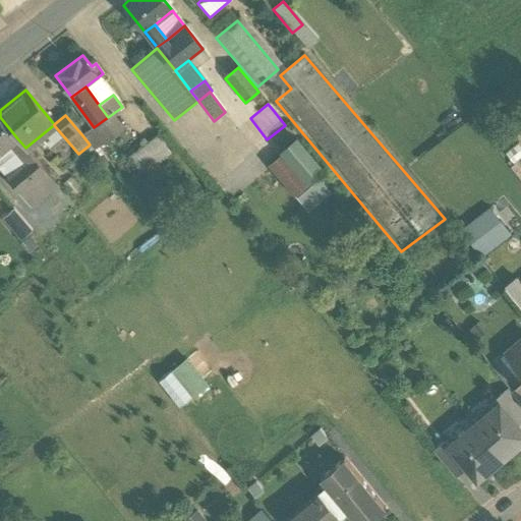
[(0,117),(0,153),(10,145),(17,138),(0,117)]
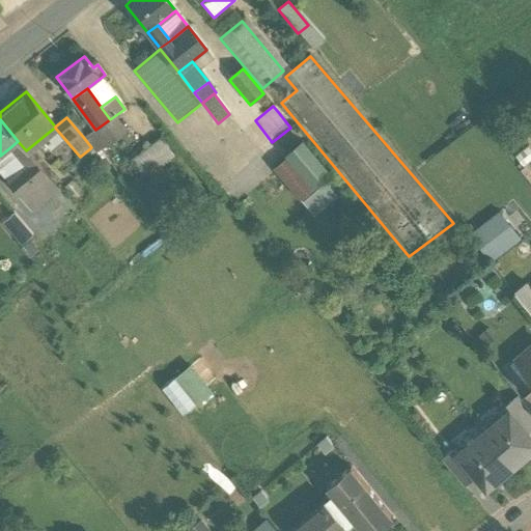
[(110,119),(95,130),(92,132),(104,148),(121,136),(110,119)]
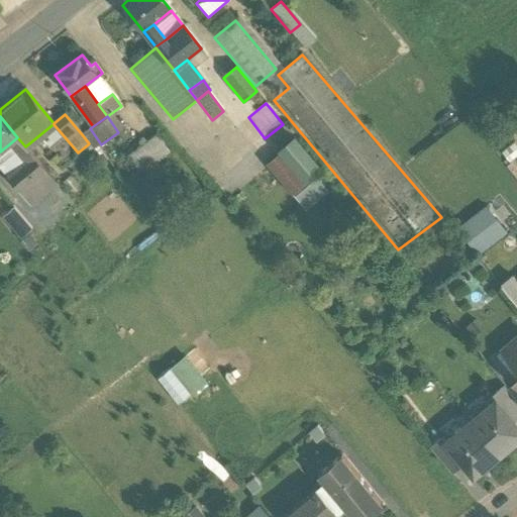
[(90,128),(82,134),(89,143),(88,144),(93,150),(101,144),(90,128)]
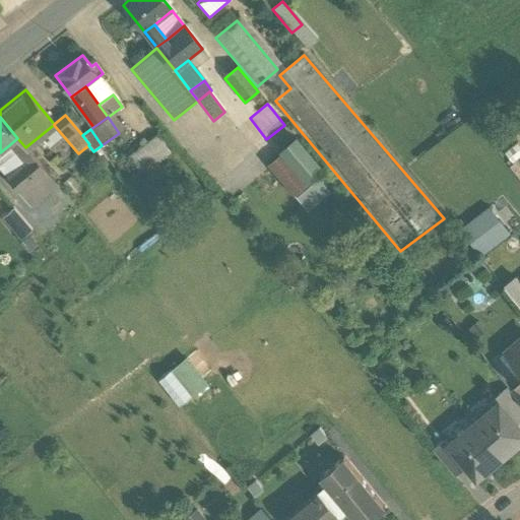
[(25,147),(17,138),(10,144),(25,164),(33,157),(25,147)]
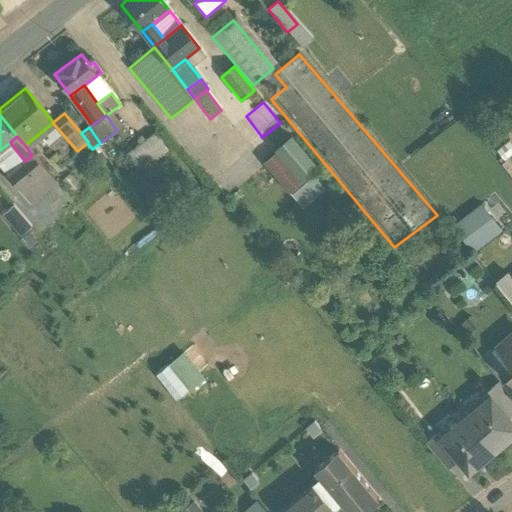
[(166,152),(153,136),(125,157),(138,173),(166,152)]
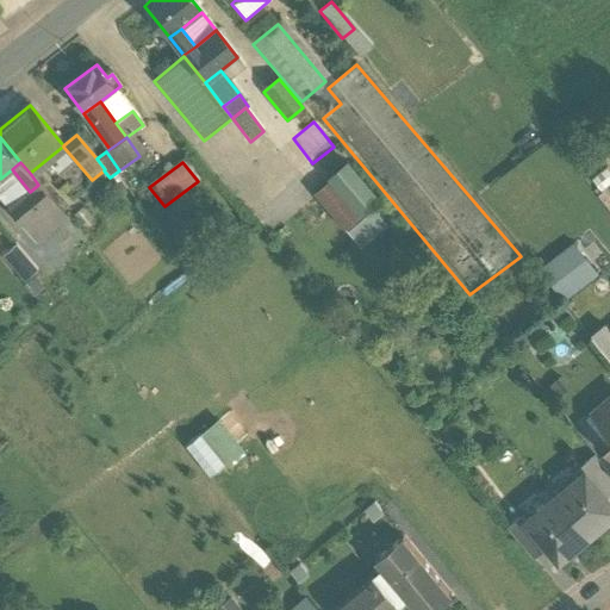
[(361,217),(331,181),(315,194),(346,230),(361,217)]
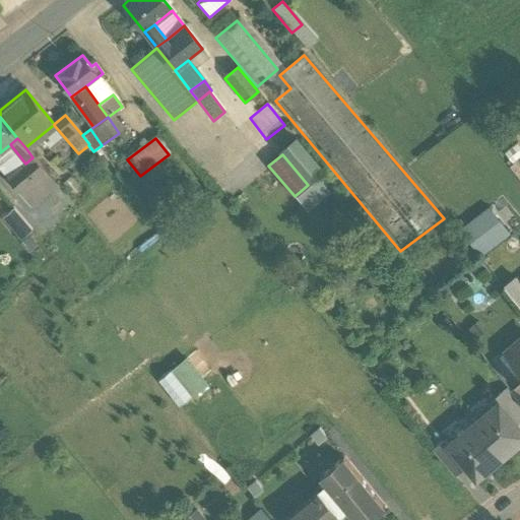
[(25,164),(7,179),(19,193),(46,172),(33,157),(25,164)]
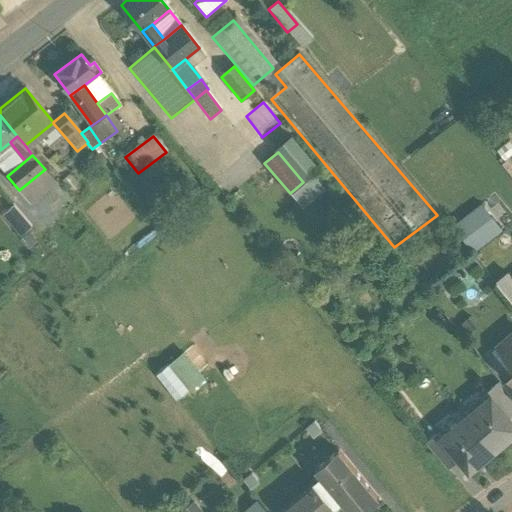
[(485,202),(456,225),(476,251),(506,228),(485,202)]
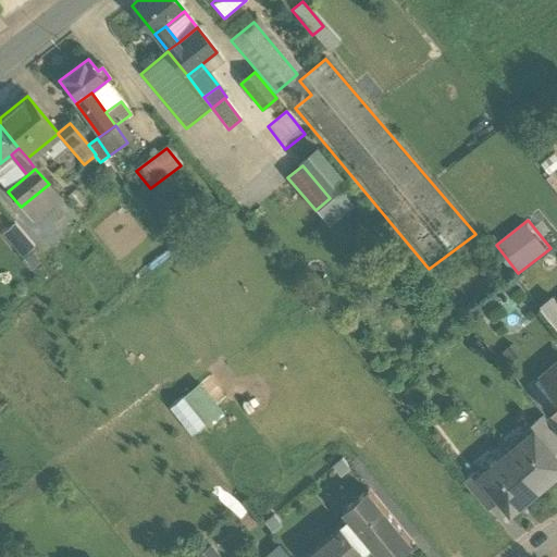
[(23,258),(35,248),(15,225),(3,235),(23,258)]
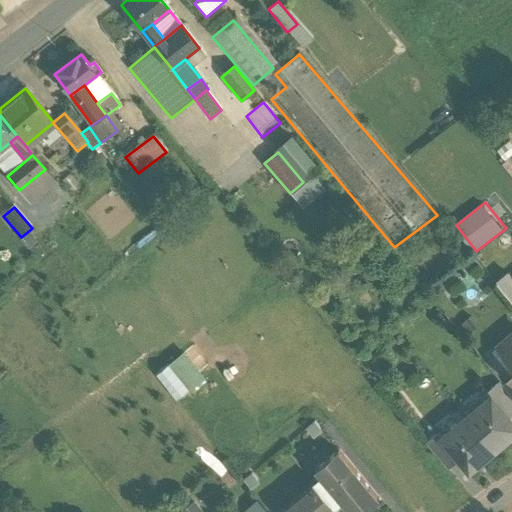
[(511,279),(507,273),(496,282),(511,301),(511,279)]
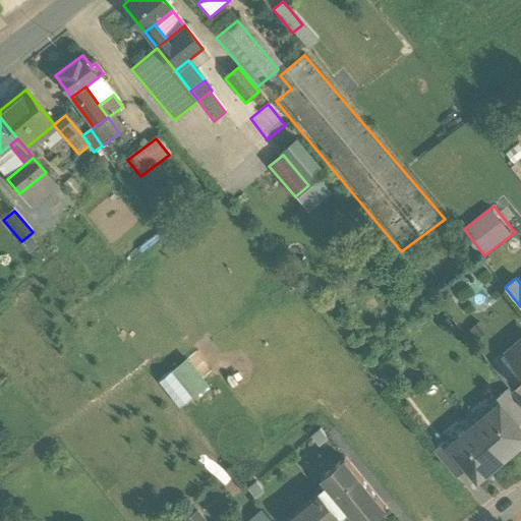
[(520,338),(509,348),(520,362),(520,378),(518,381),(520,383),(520,338)]
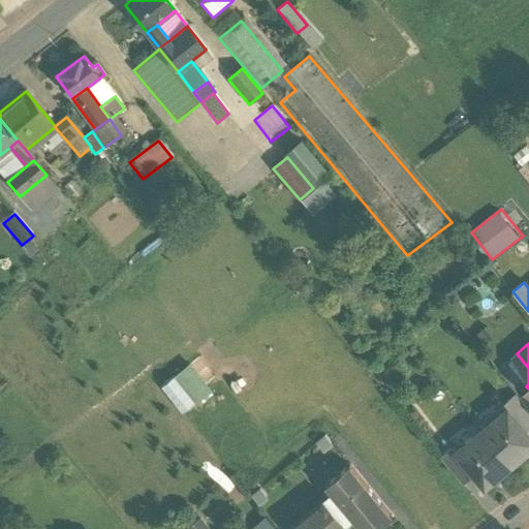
[(165,385),(183,411),(215,390),(196,364),(165,385)]
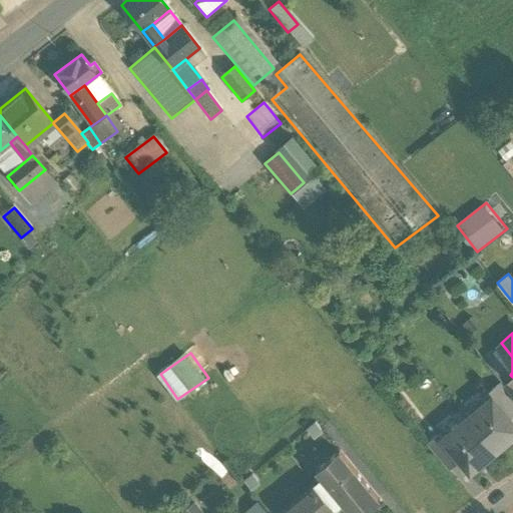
[(505,388),(500,381),(487,392),(491,397),(492,396),(510,417),(512,414),(512,395),(506,387),(505,388)]
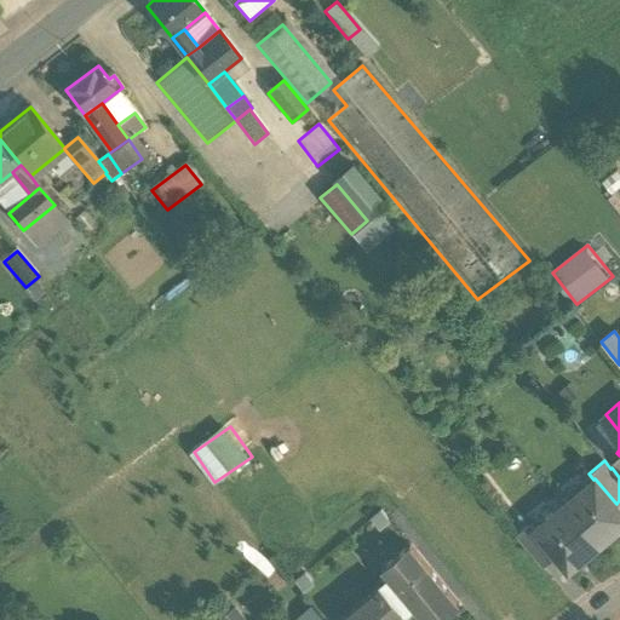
[(593,480),(566,503),(598,543),(619,523),(619,507),(616,504),(595,478),(593,480)]
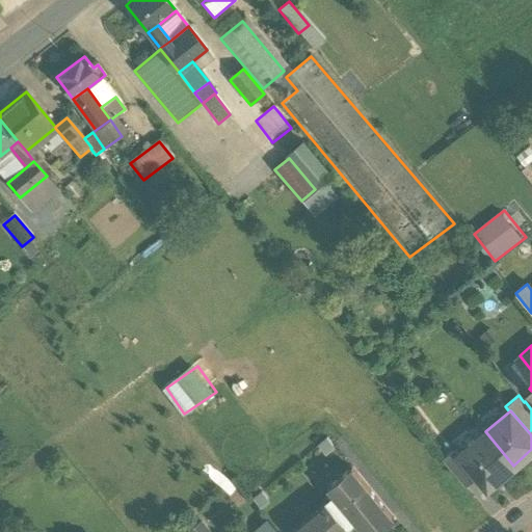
[(513,466),(485,431),(460,452),(459,453),(478,475),(487,486),(513,466)]
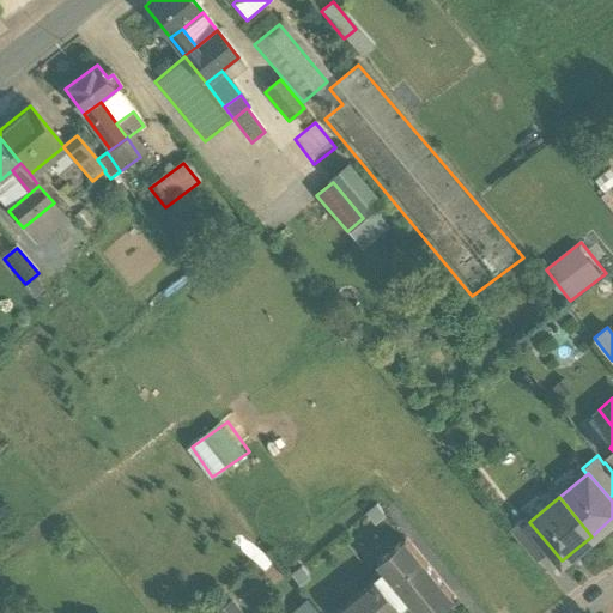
[(530,521),(526,515),(510,529),(536,560),(551,547),(529,522),(530,521)]
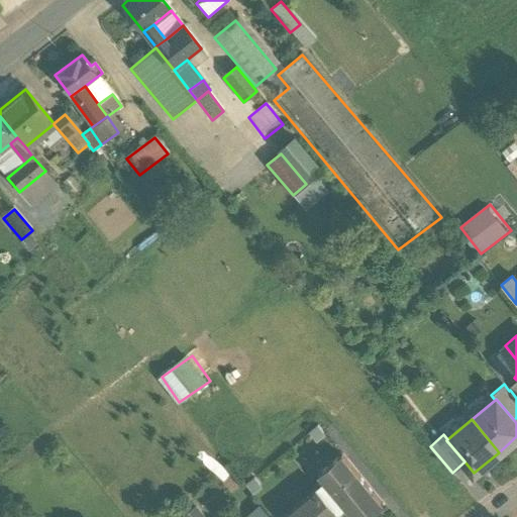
[(383,503),(341,453),(318,473),(326,483),(318,489),(317,488),(285,515),(287,516),(329,516),(337,511),(336,510),(344,504),(351,513),(358,508),(367,516),(383,503)]
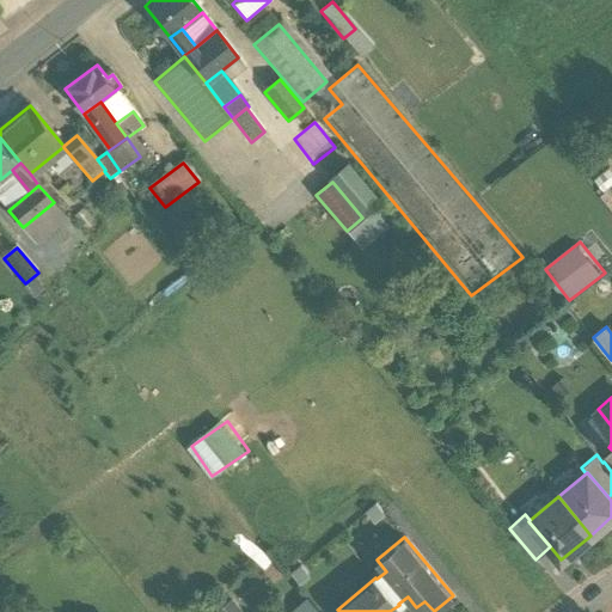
[(298,611),(323,611),(310,595),(294,609),(298,611)]
